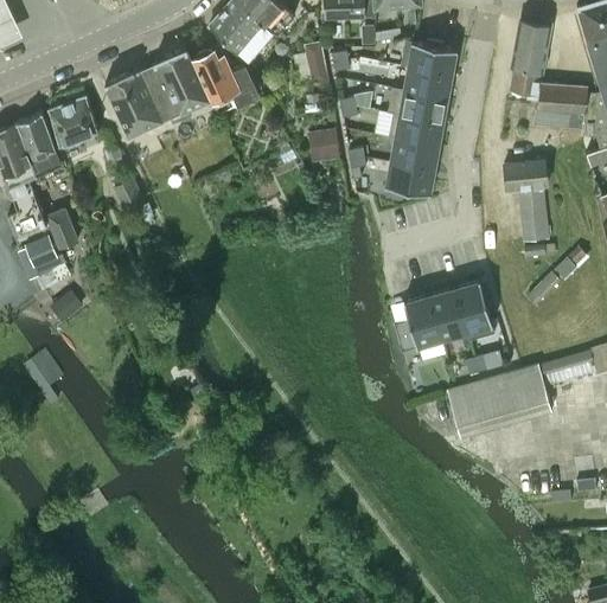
[(1,0),(0,0),(0,52),(23,43),(1,0)]
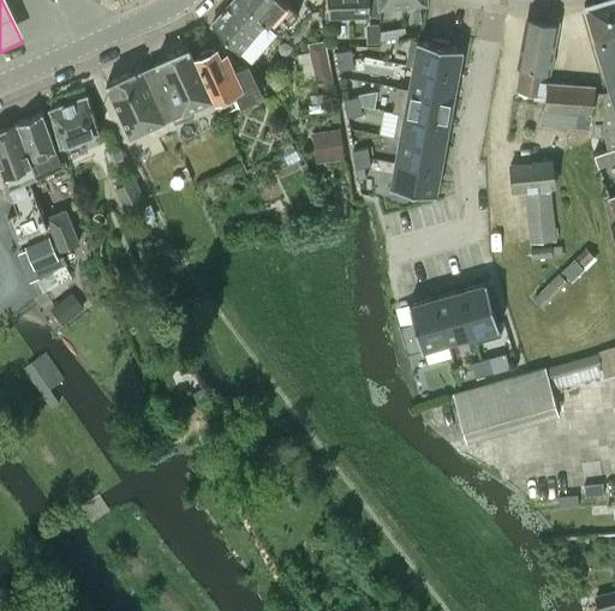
[(240,52),(266,22),(239,0),(234,0),(212,27),(240,52)]
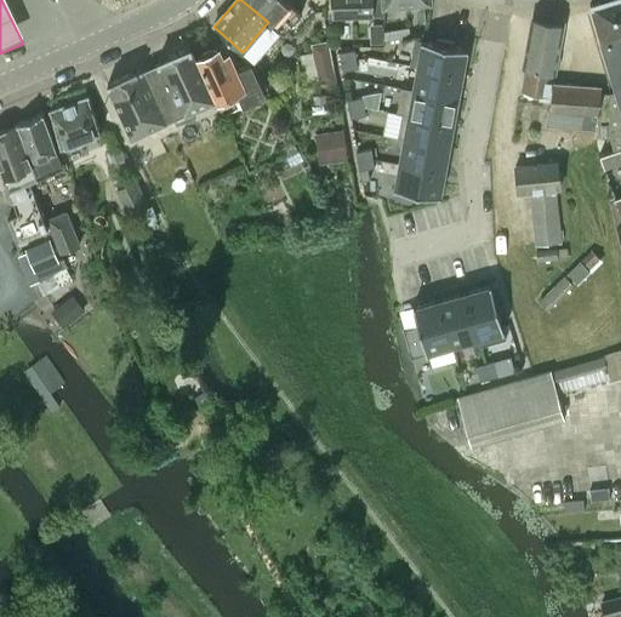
[(241,0),(268,22),(283,36),(301,16),(283,0),(241,0)]
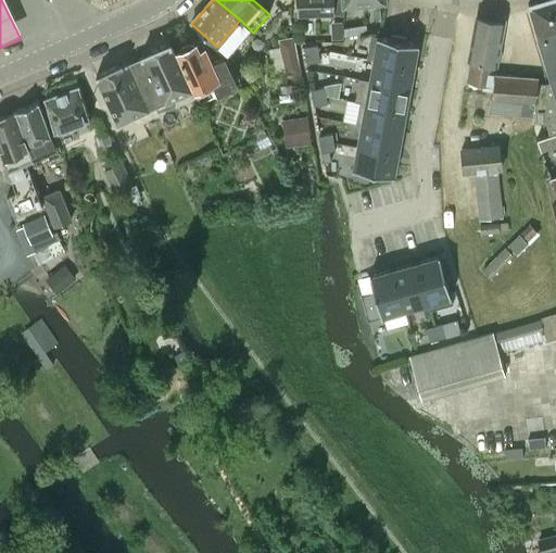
[(297,0),(297,17),(344,16),(343,5),(342,0),(297,0)]
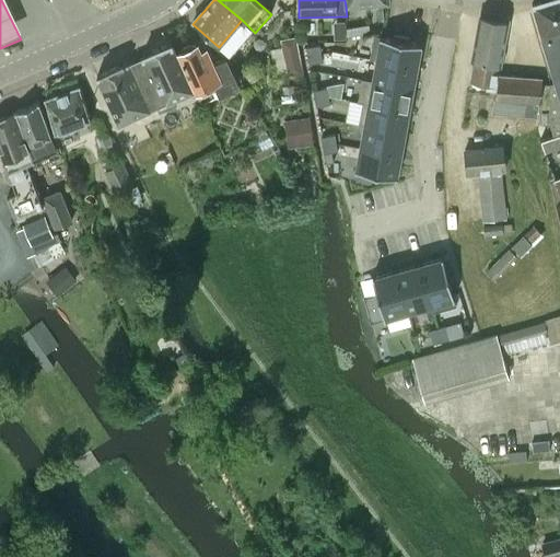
[(553,138),(559,136),(559,0),(551,0),(532,6),(540,37),(552,85),(550,86),(552,122),(549,128),(553,138)]
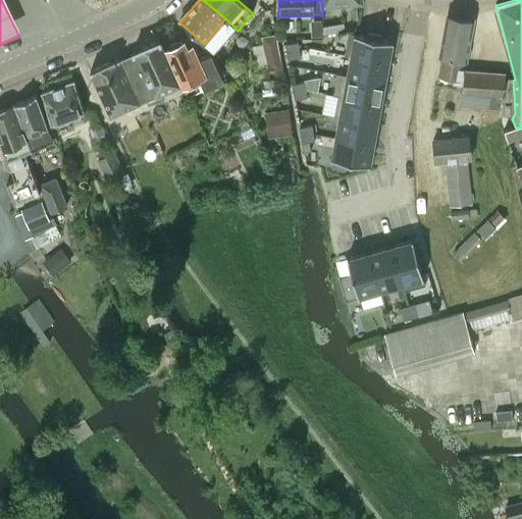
[(448,18),(438,75),(455,79),(453,85),(460,86),(458,109),(500,113),(504,74),(463,71),(471,29),(469,29),(470,21),(467,21),(468,18),(453,15),(452,17),(448,17),(448,18)]
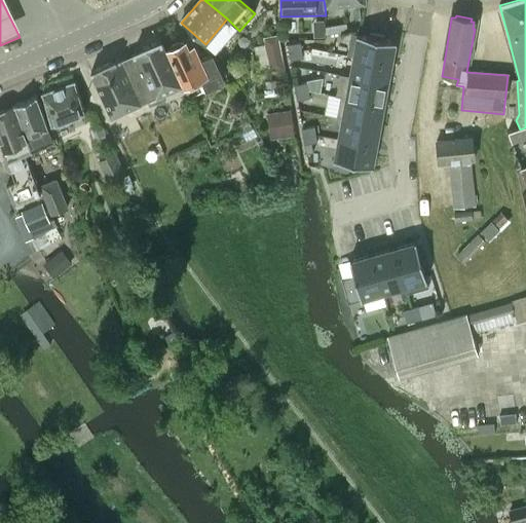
[(357,38),(352,59),(391,66),(396,45),(396,44),(383,41),(383,38),(370,36),(370,39),(357,37),(357,38)]
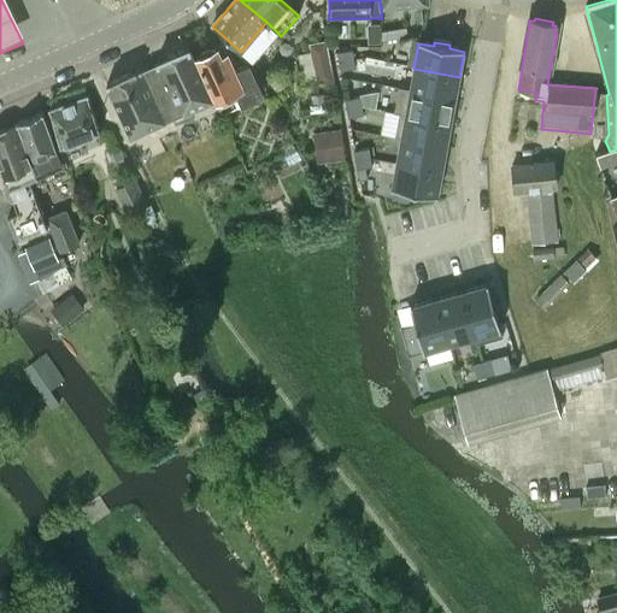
[(327,43),(309,47),(310,54),(317,58),(328,57),(327,43)]
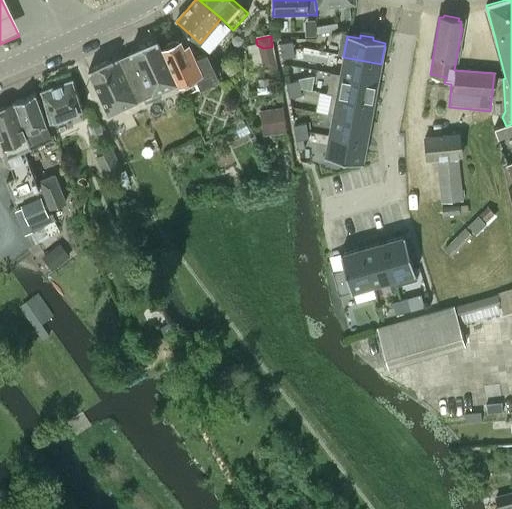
[(118,60),(136,101),(175,82),(156,42),(131,54),(131,55),(119,60),(118,60)]
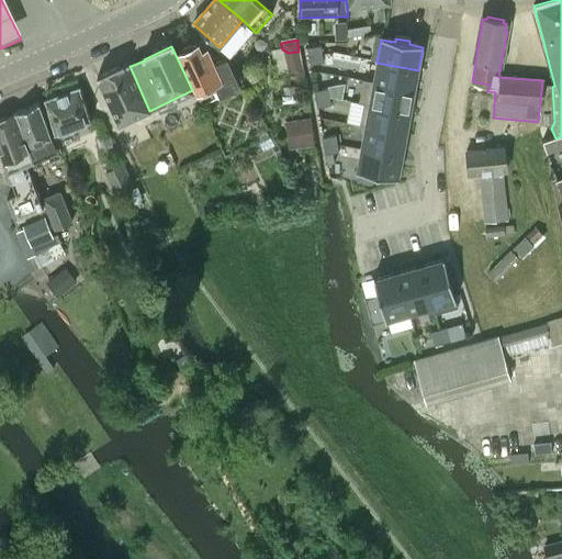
[(221,98),(239,88),(227,62),(214,67),(206,51),(201,54),(198,46),(180,54),(198,92),(214,85),(221,98)]
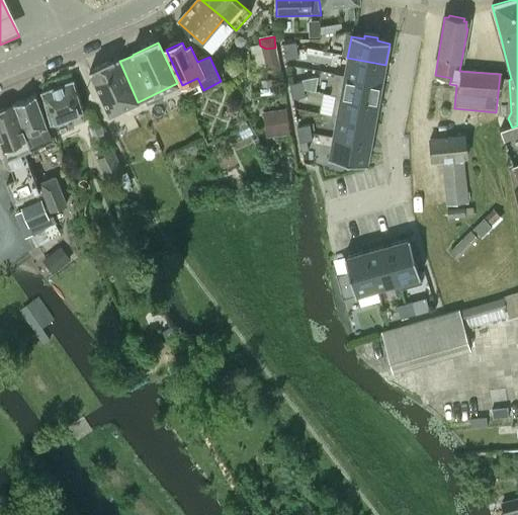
[(282,47),(284,55),(296,52),(295,45),(282,47)]
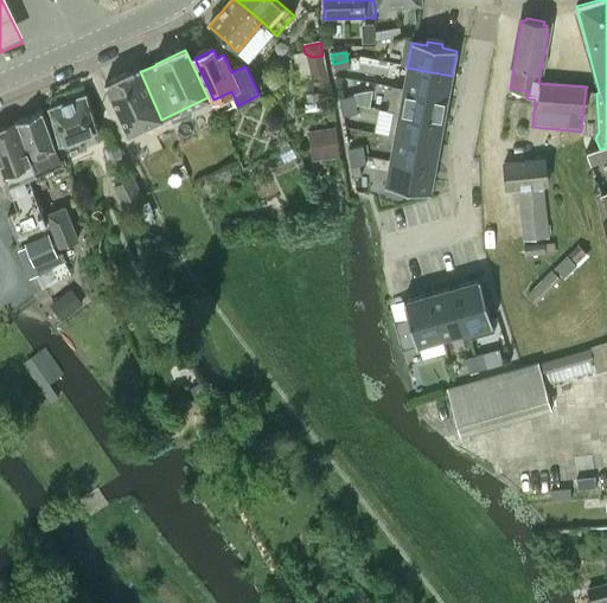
[(347,61),(333,64),(334,72),(350,70),(347,61)]
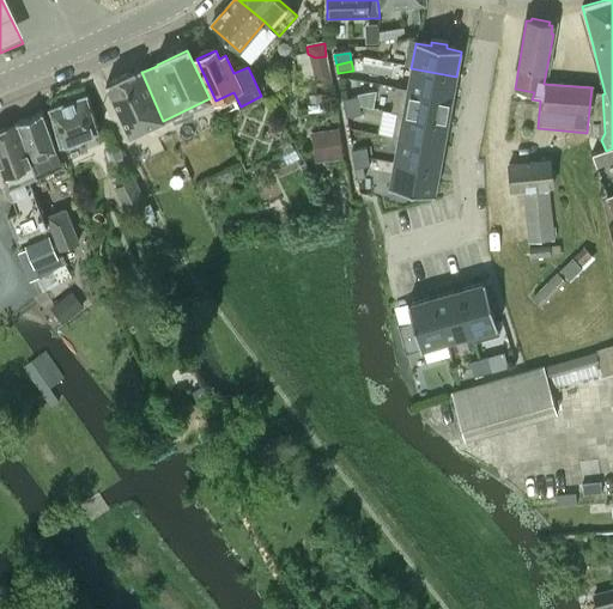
[(456,77),(411,68),(407,91),(407,92),(451,101),(456,77)]
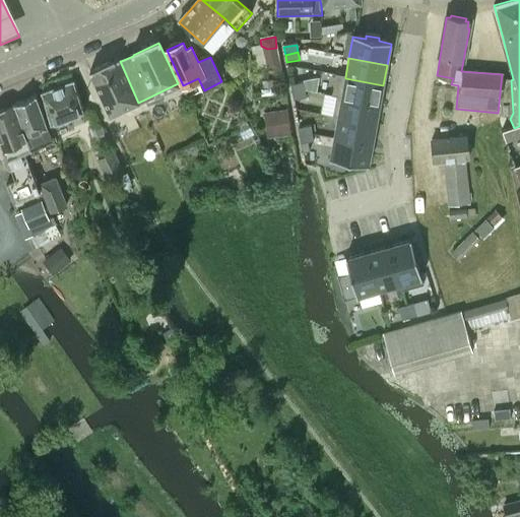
[(111,115),(138,103),(120,61),(91,74),(111,115)]
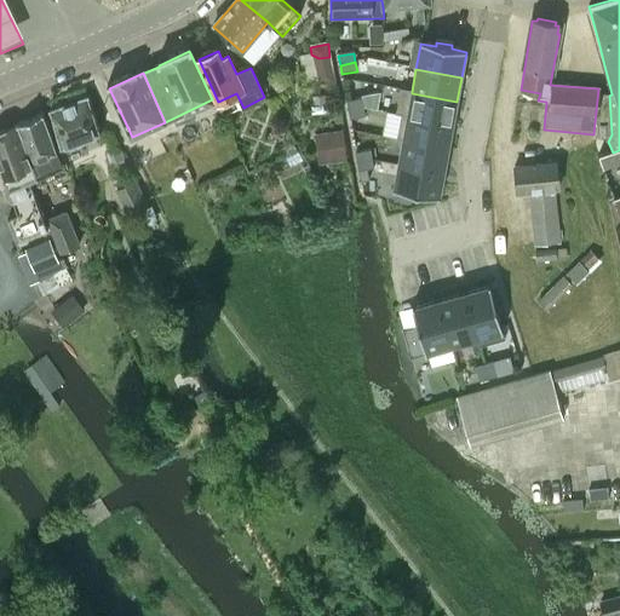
[(395,116),(401,117),(401,116),(453,126),(457,102),(412,93),(412,92),(400,90),(395,116)]
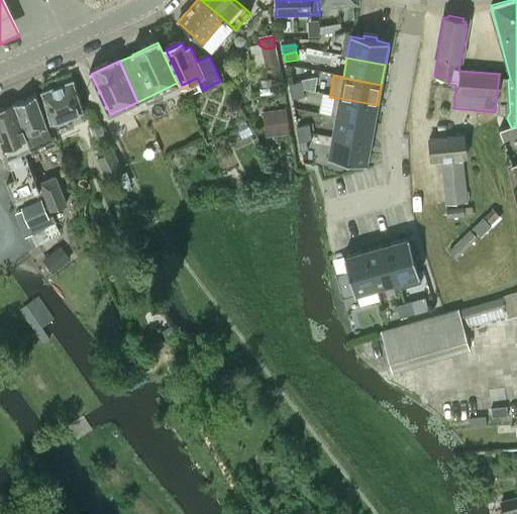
[(52,123),(84,111),(73,83),(41,94),(52,123)]
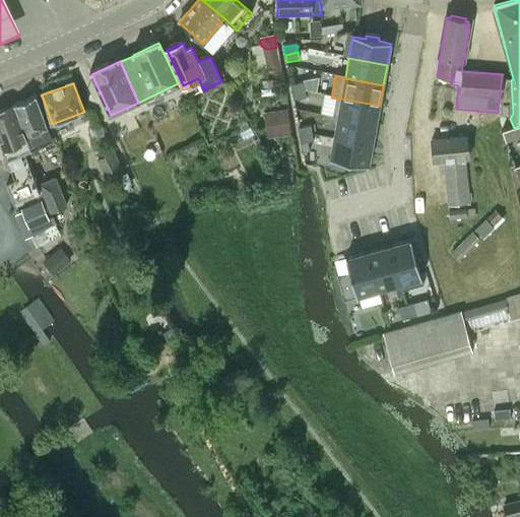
[(290,86),(291,93),(305,91),(304,84),(290,86)]
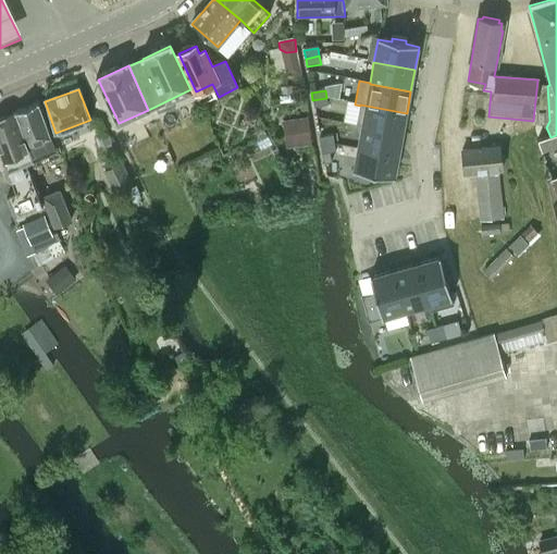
[(326,98),(312,100),(314,109),(327,107),(326,98)]
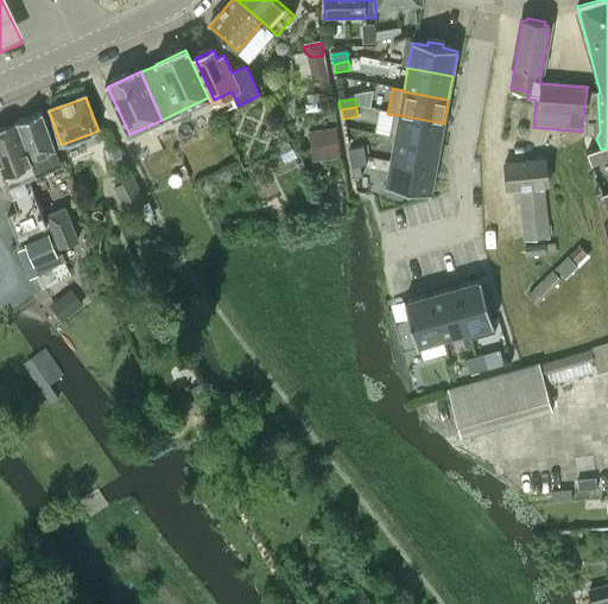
[(43,114),(17,124),(31,158),(36,170),(37,172),(37,173),(62,164),(43,114)]
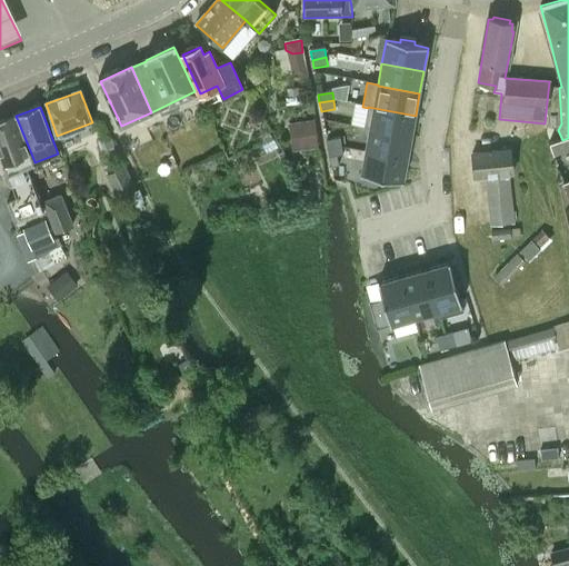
[(368,107),(368,108),(363,130),(369,131),(369,130),(411,138),(416,116),(368,107)]
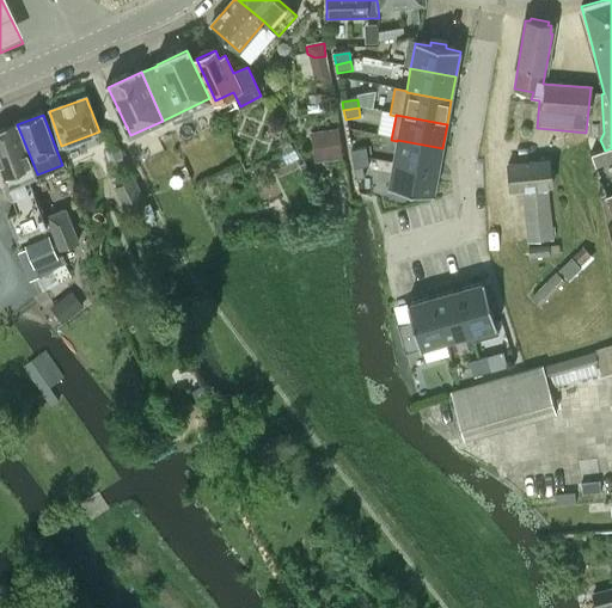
[(17,124),(0,130),(0,167),(6,184),(5,188),(5,189),(7,197),(12,198),(14,200),(19,212),(7,216),(16,240),(48,228),(43,216),(28,177),(37,173),(36,171),(17,124)]
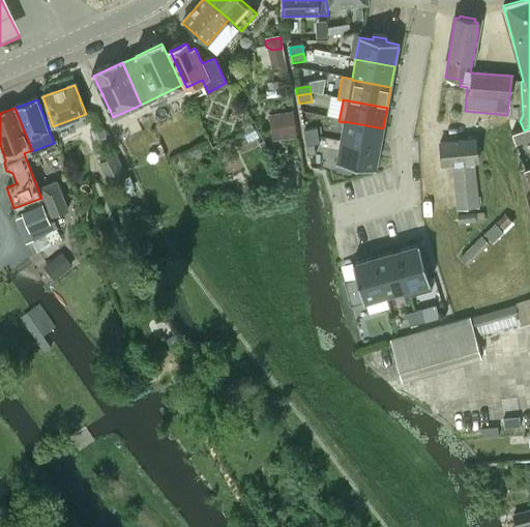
[(344,122),(340,142),(379,149),(383,128),(344,121),(344,122)]
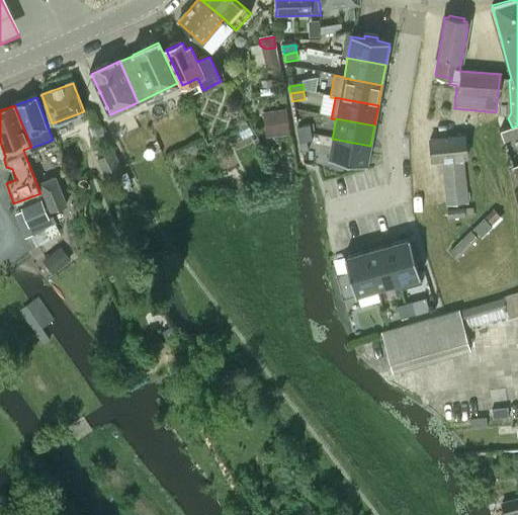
[(517,125),(500,132),(506,152),(517,148),(517,125)]
